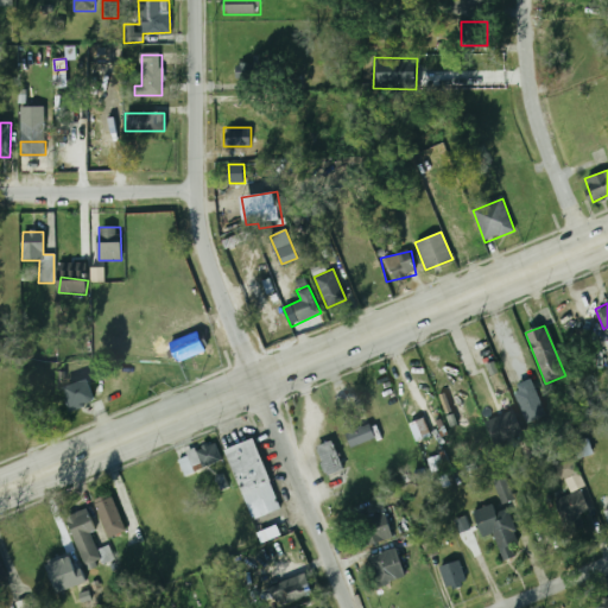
[(209,348),(202,330),(172,341),(179,360),(209,348)]
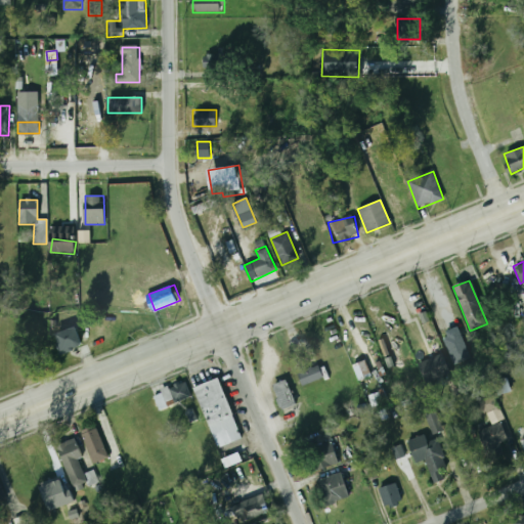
[(385,332),(398,325),(388,304),(375,310),(385,332)]
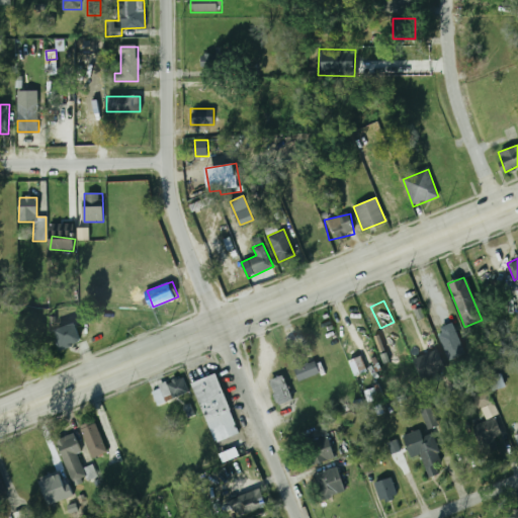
[(54,330),(60,349),(82,342),(76,323),(54,330)]
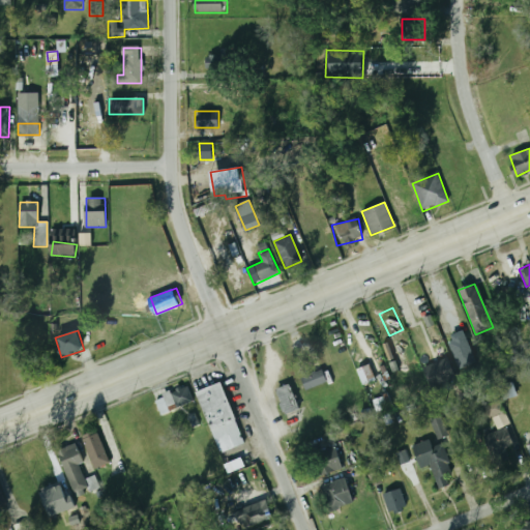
[(461,371),(477,364),(465,330),(448,335),(461,371)]
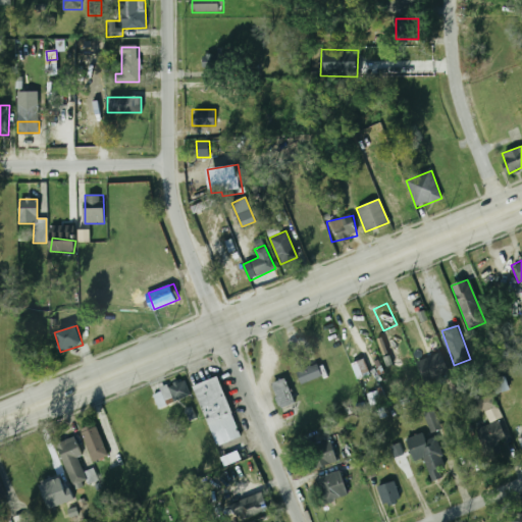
[(424,381),(450,374),(444,353),(418,361),(424,381)]
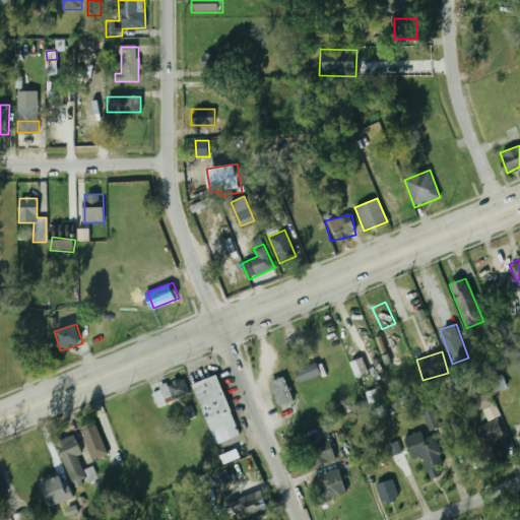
[(370,373),(364,358),(350,363),(358,378),(370,373)]
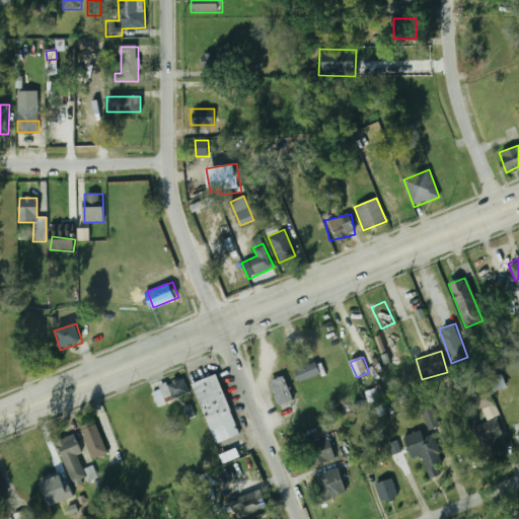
[(295,371),(301,383),(320,373),(313,361),(295,371)]
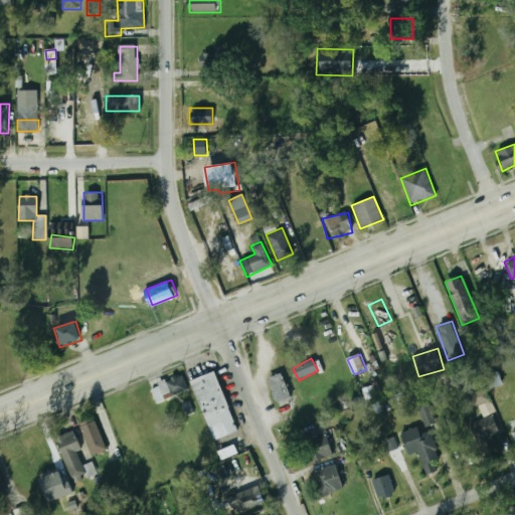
[(241,444),(215,371),(191,380),(217,453),(241,444)]
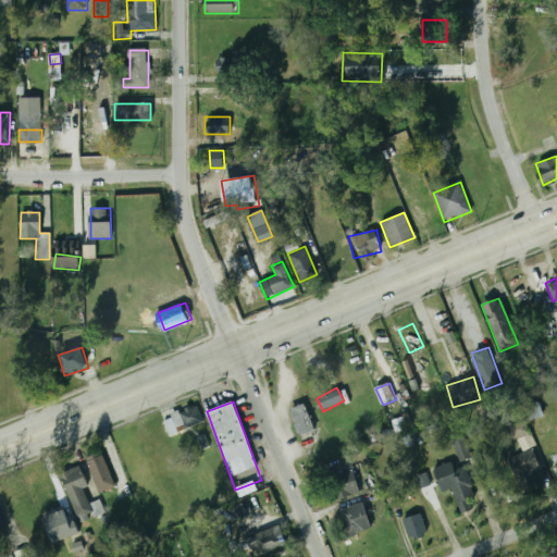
[(527,406),(530,420),(544,417),(541,403),(527,406)]
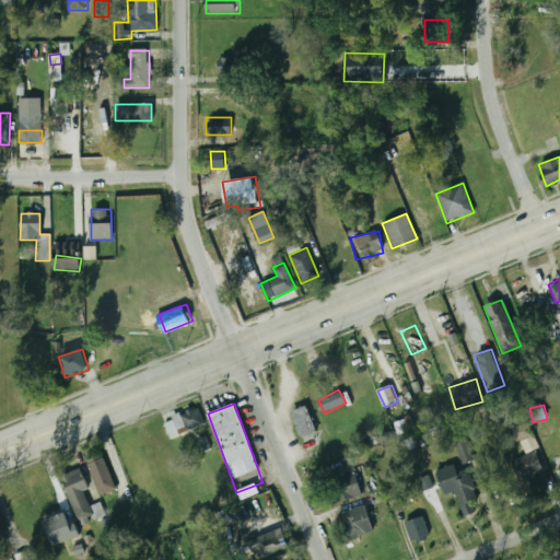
[(303,439),(317,432),(305,406),(290,412),(303,439)]
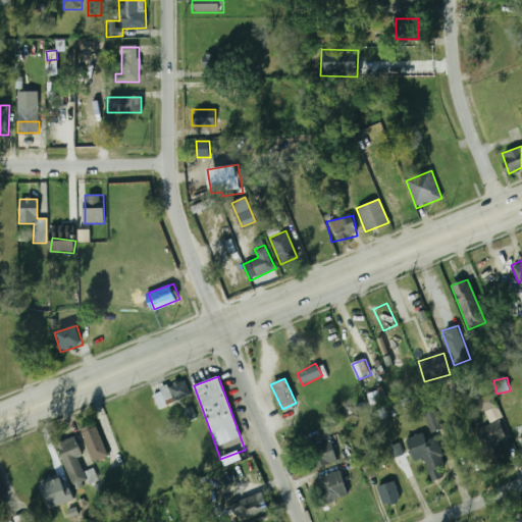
[(153,390),(158,407),(190,398),(185,380),(153,390)]
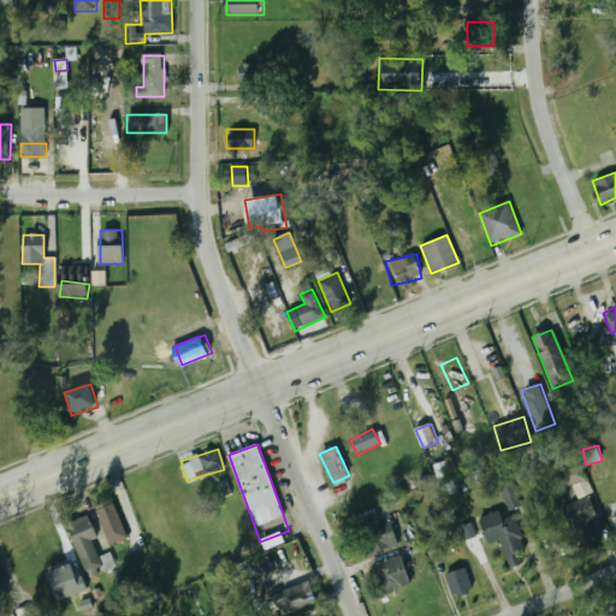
[(438,478),(450,475),(446,461),(434,465),(438,478)]
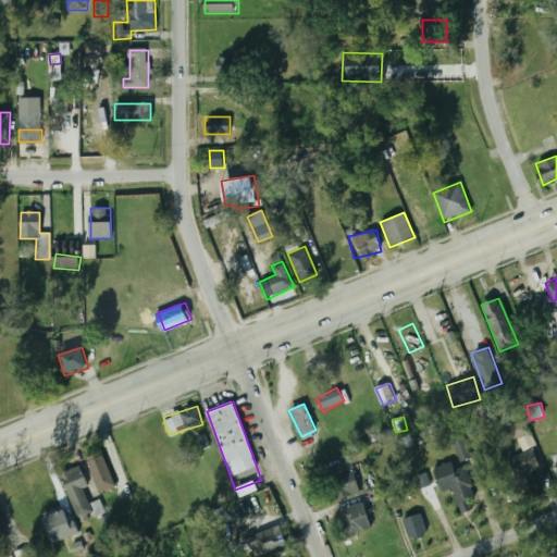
[(515,440),(528,433),(522,421),(509,428),(515,440)]
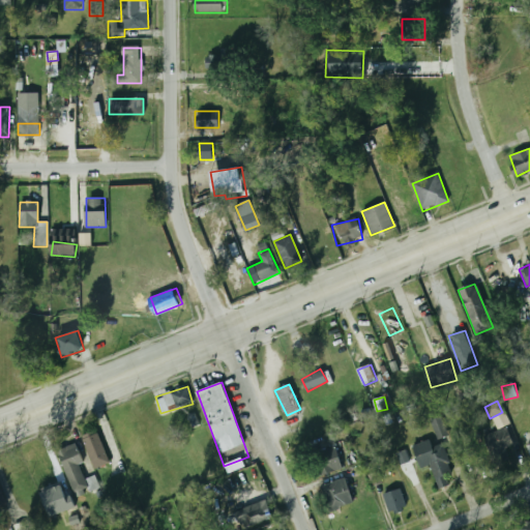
[(439,439),(449,435),(442,416),(432,420),(439,439)]
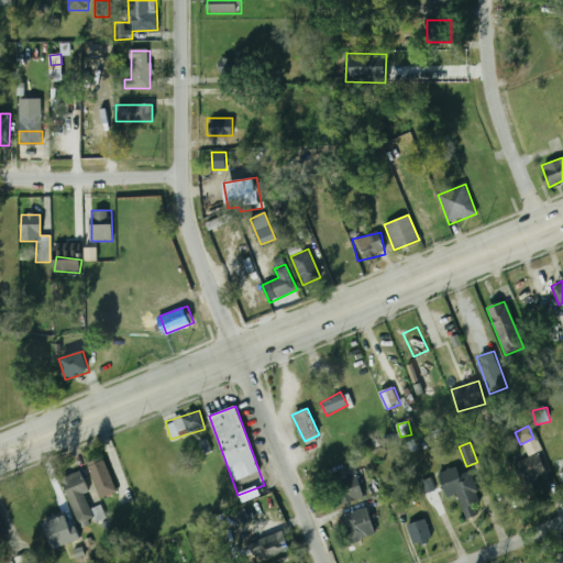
[(544,474),(538,453),(512,463),(526,495),(541,489),(537,477),(544,474)]
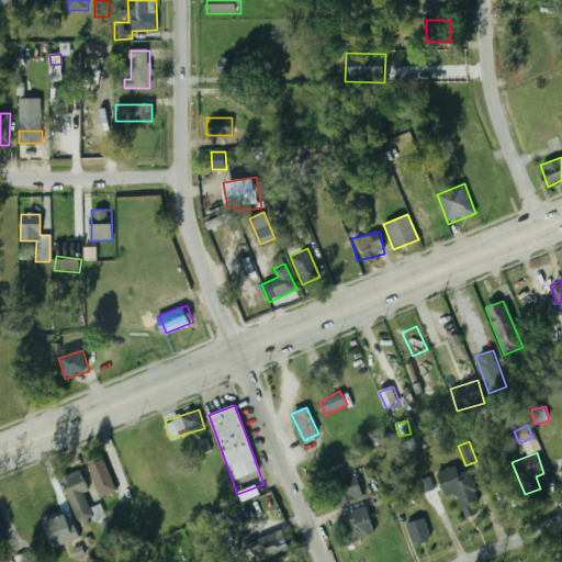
[(88,464),(100,497),(116,491),(104,459),(88,464)]
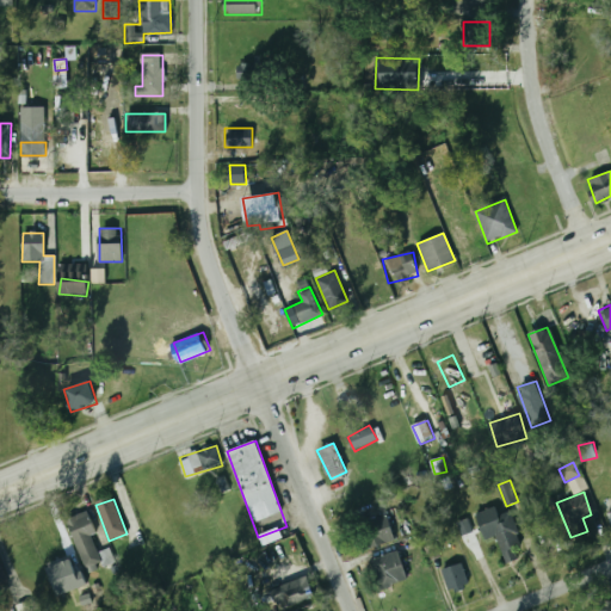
[(497,536),(506,563),(524,557),(508,512),(499,516),(495,507),(476,514),(485,541),(497,536)]
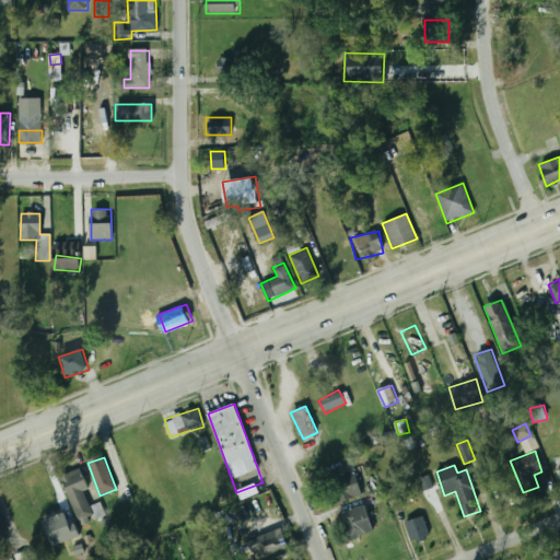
[(60,476),(80,525),(93,520),(91,515),(101,511),(97,504),(92,506),(78,469),(60,476)]
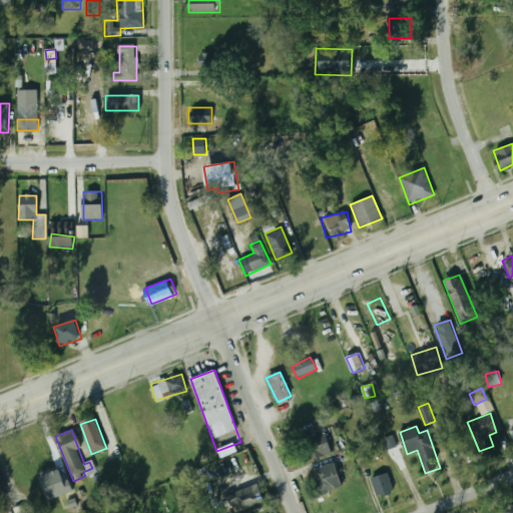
[(306,462),(332,452),(325,432),(299,443),(306,462)]
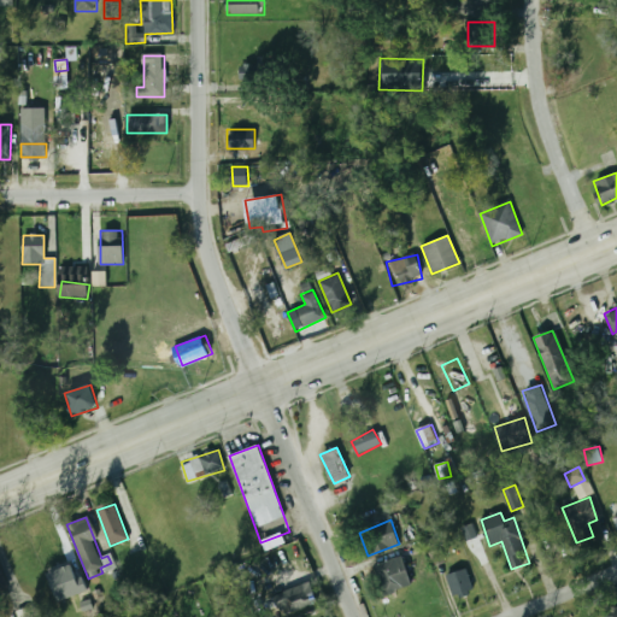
[(479,538),(474,523),(462,528),(466,542),(479,538)]
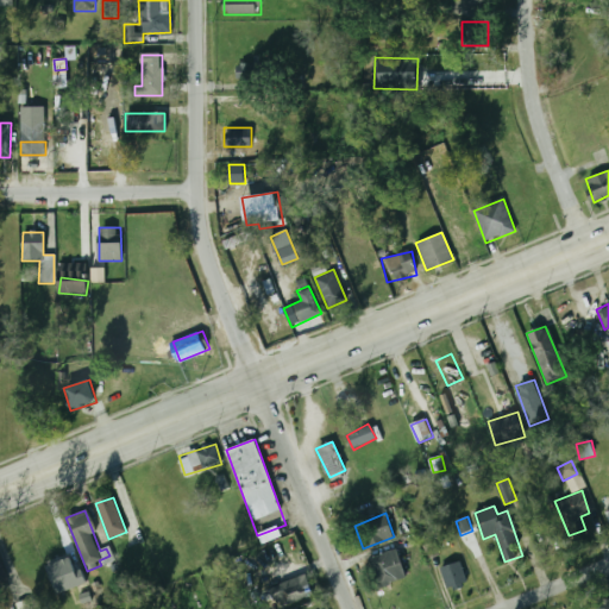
[(407,579),(397,550),(369,558),(380,589),(407,579)]
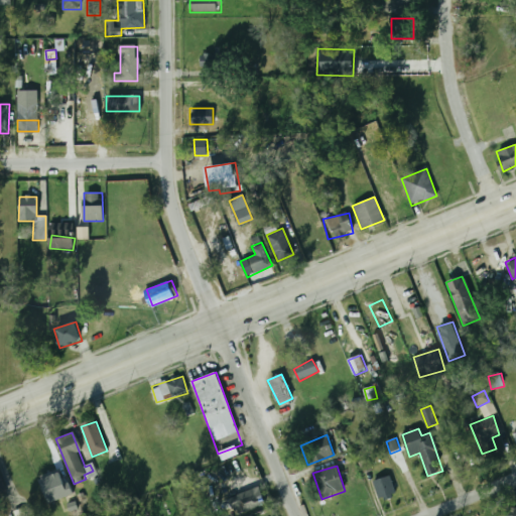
[(0,494),(8,491),(0,470),(0,494)]
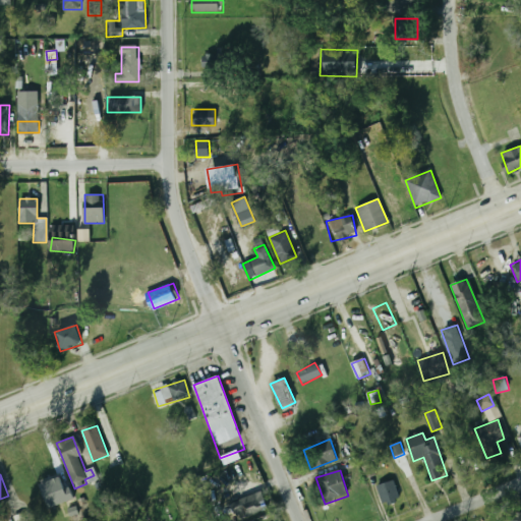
[(72,500),(62,475),(40,485),(50,509),(72,500)]
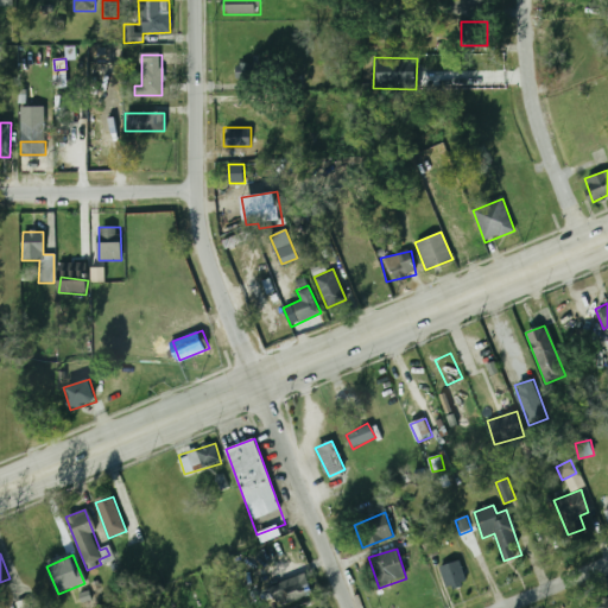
[(467,583),(460,561),(439,568),(447,589),(467,583)]
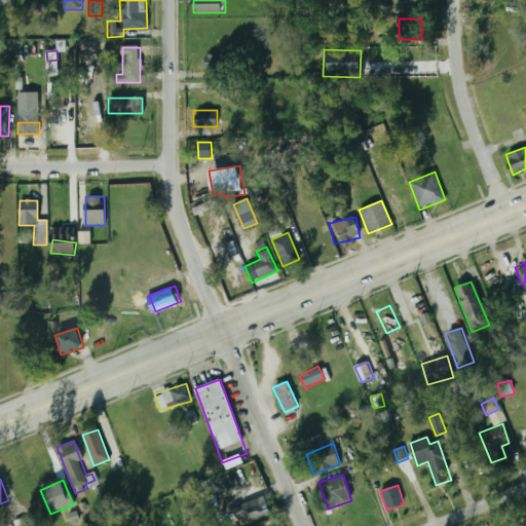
[(272,514),(267,500),(240,509),(246,523),(272,514)]
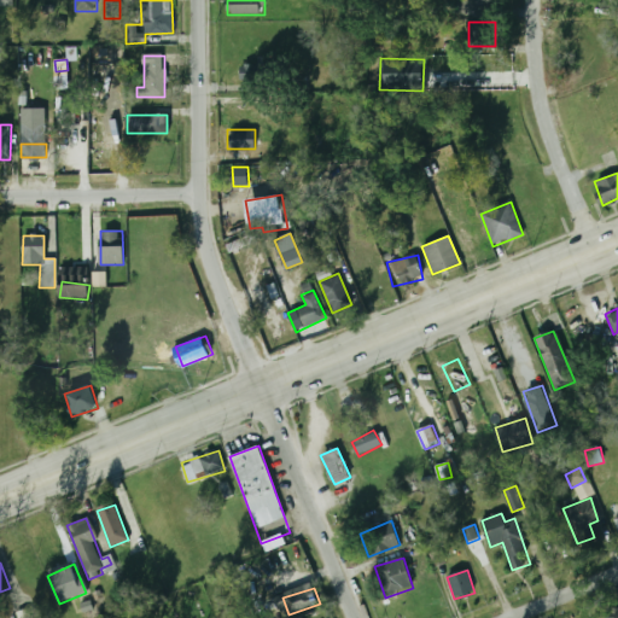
[(617,617),(617,606),(607,607),(606,617),(617,617)]
